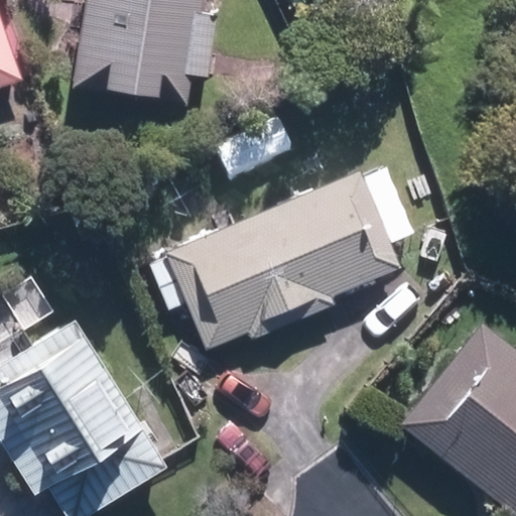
[(199,12),(200,0),(85,0),(73,90),(187,106),(191,78),(206,80),(216,15),(199,12)]
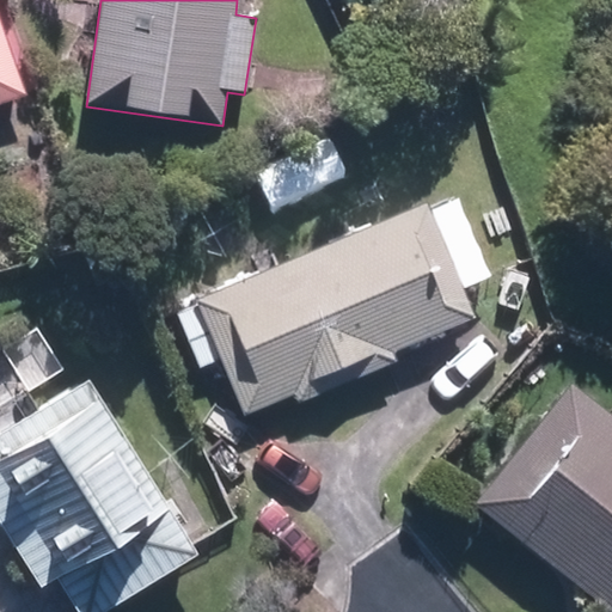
[(0,25),(0,103),(25,95),(0,25)]
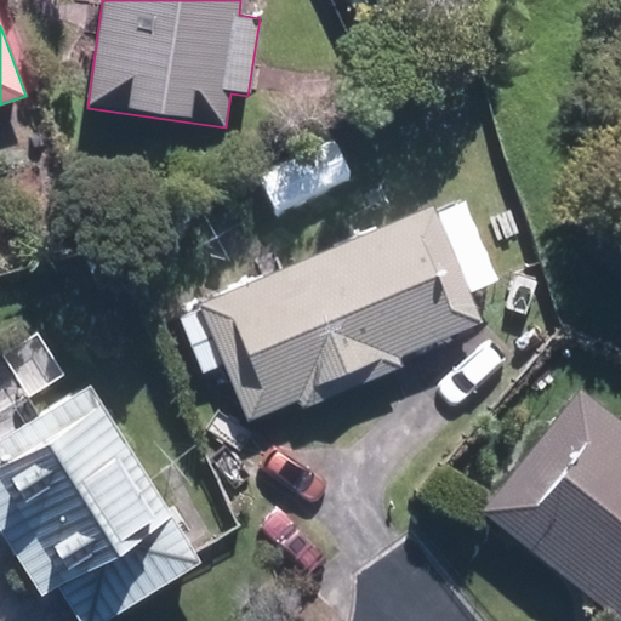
[(429,206),(195,305),(198,311),(220,364),(244,421),(297,399),(302,411),(399,370),(394,358),(478,323),(466,295),(497,281),(463,200),(433,214),(429,206)]
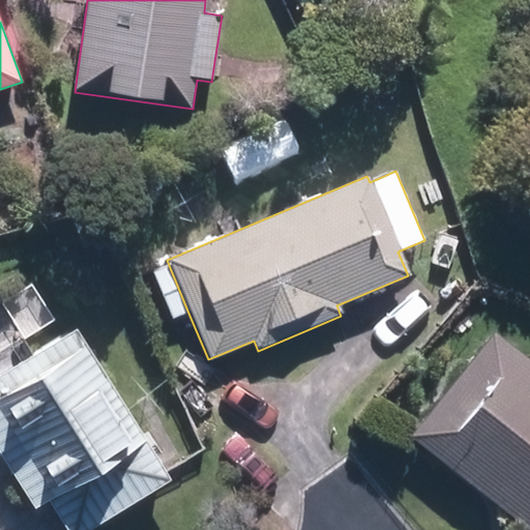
[(152,272),(171,318),(187,311),(169,265),(152,272)]
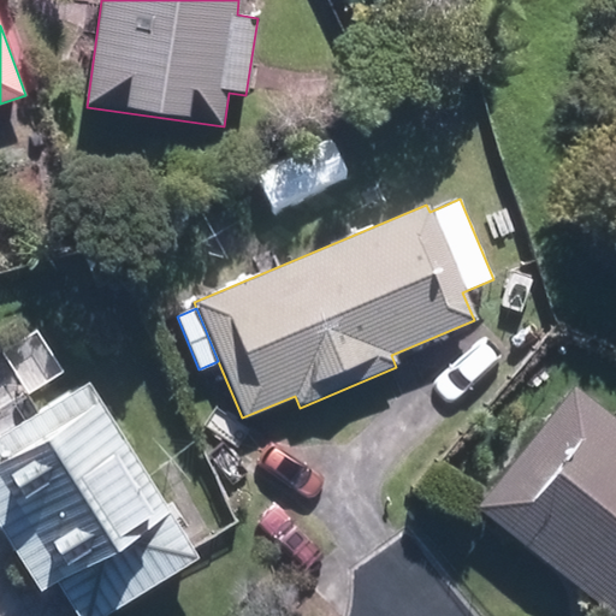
[(102,615),(200,556),(88,379),(0,434),(0,529),(39,592),(55,581),(77,615),(102,615)]
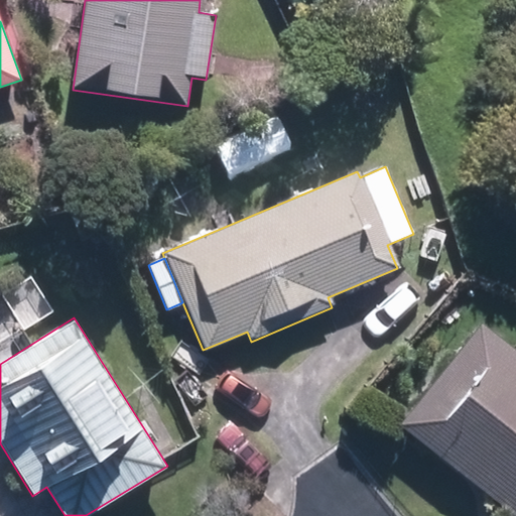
[(515,515),(515,348),(482,320),(399,422),(514,515),(515,515)]
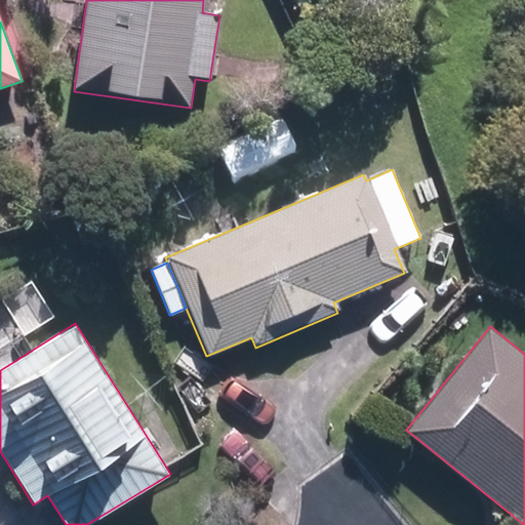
All buildings are outlined.
